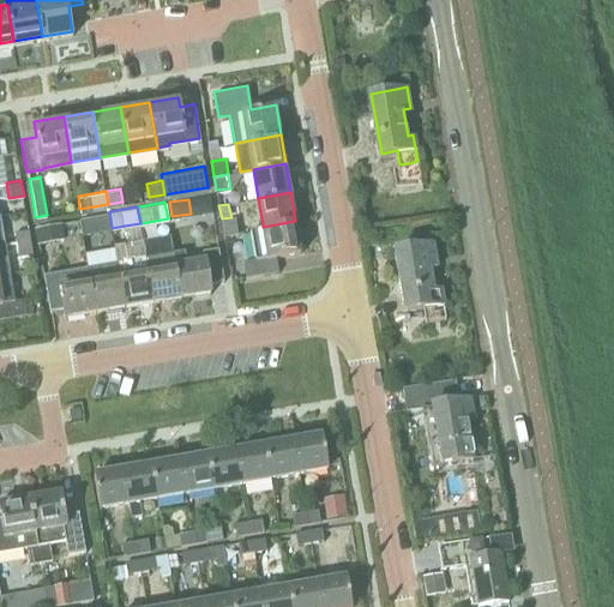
[(97,229),(95,214),(80,216),(83,232),(97,229)]
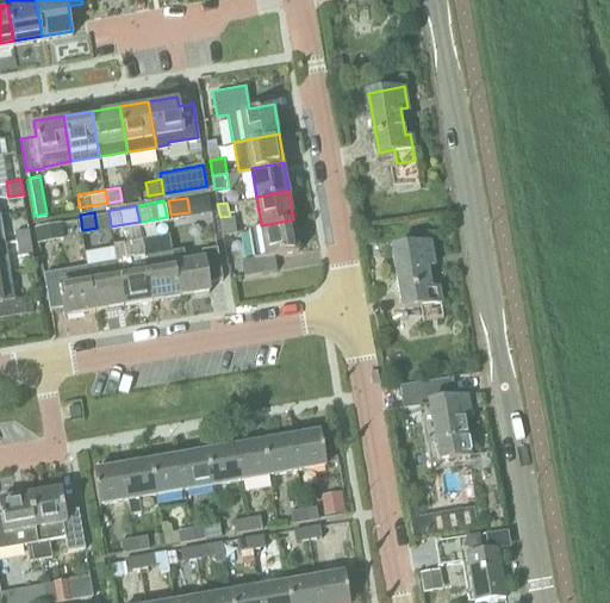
[(223,231),(237,229),(234,215),(230,216),(221,217),(223,231)]
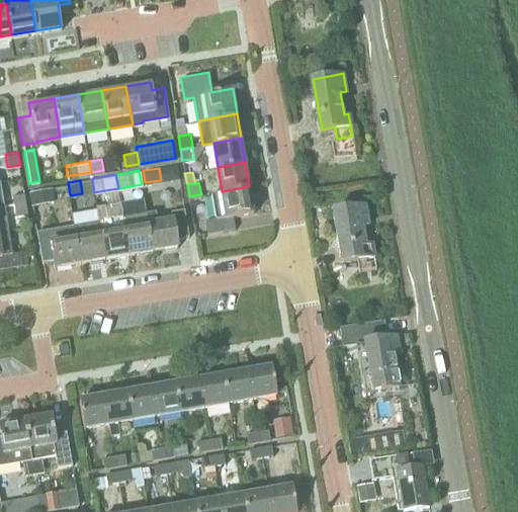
[(53,185),(30,188),(32,202),(55,198),(53,185)]
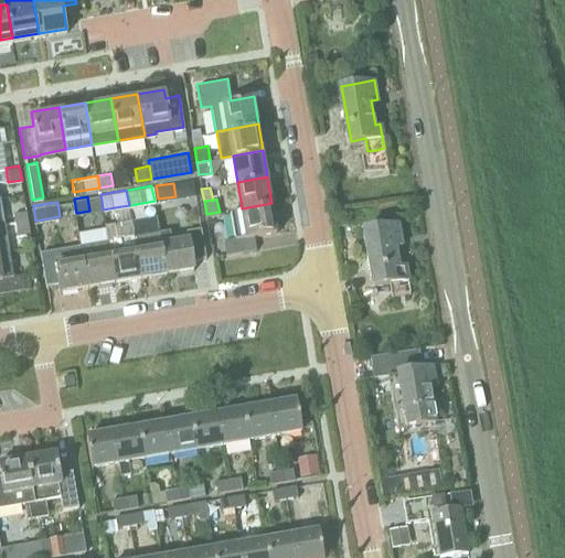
[(234,235),(223,237),(226,251),(256,247),(254,233),(276,229),(272,203),(242,208),(242,207),(231,210),(234,235)]
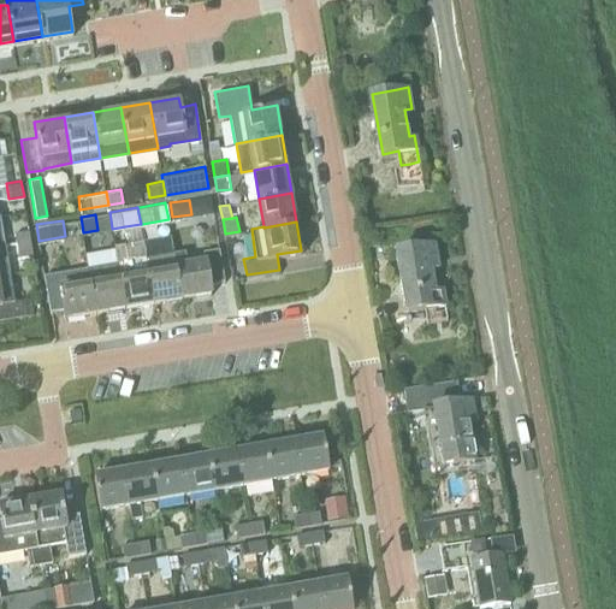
[(15,230),(16,240),(30,237),(29,228),(15,230)]
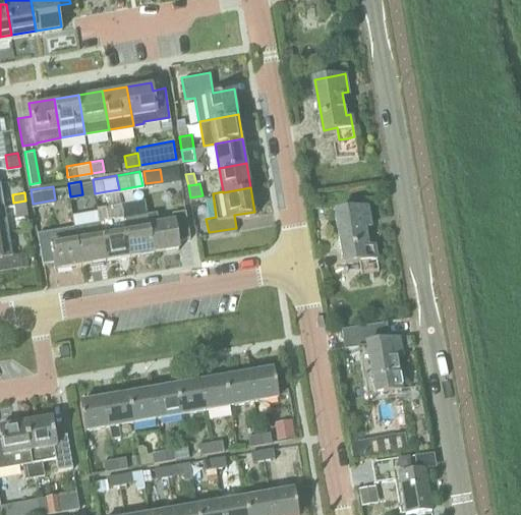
[(25,201),(13,203),(15,216),(29,214),(26,201),(25,201)]
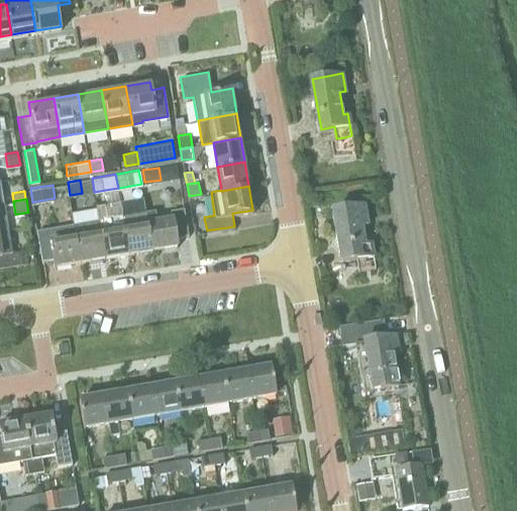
[(0,204),(0,229),(9,228),(5,203),(0,204)]
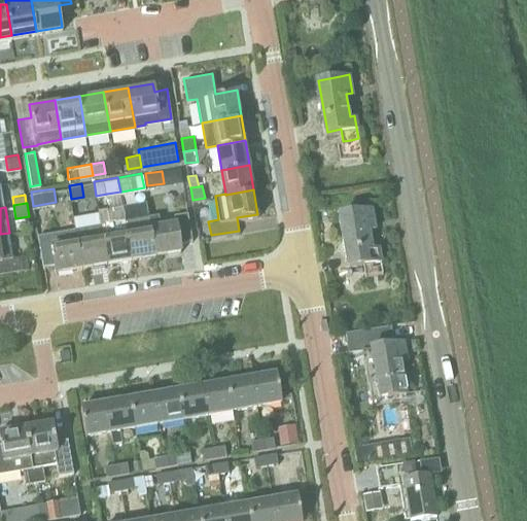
[(349,265),(363,263),(375,261),(370,227),(376,226),(373,208),(341,213),(349,265)]
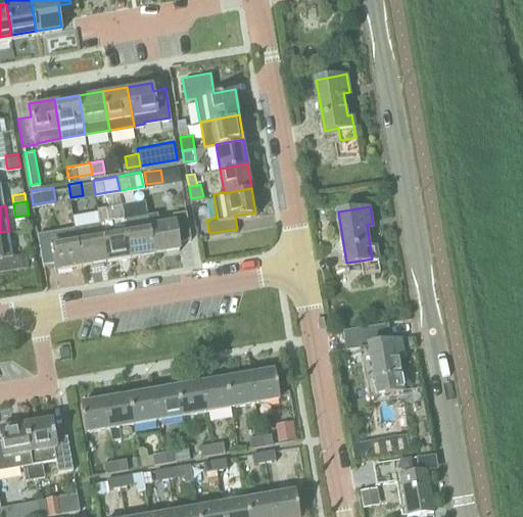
[(148,213),(154,251),(180,247),(179,239),(190,237),(186,209),(173,212),(175,220),(160,222),(157,210),(148,213)]
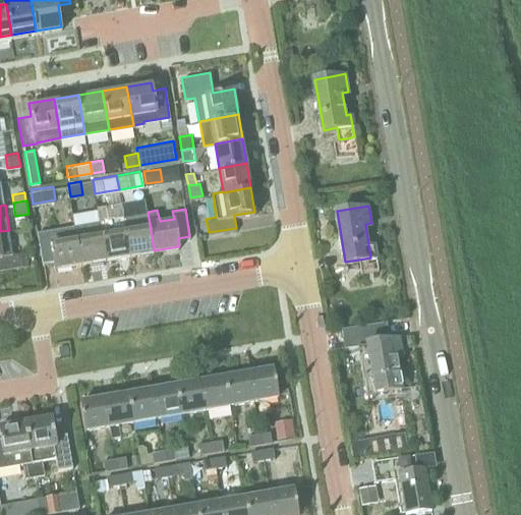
[(123,216),(130,254),(154,250),(148,212),(123,216)]
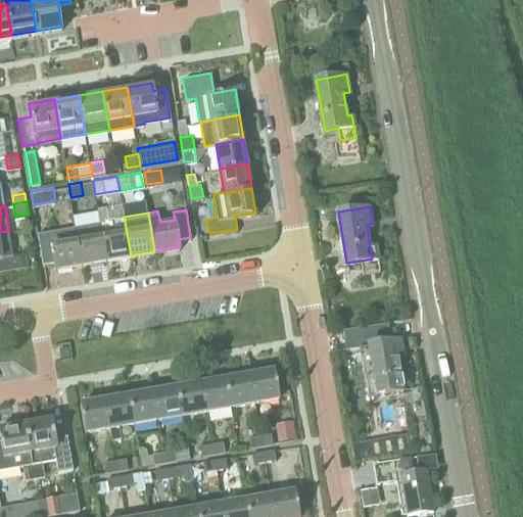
[(100,221),(106,260),(131,255),(124,217),(100,221)]
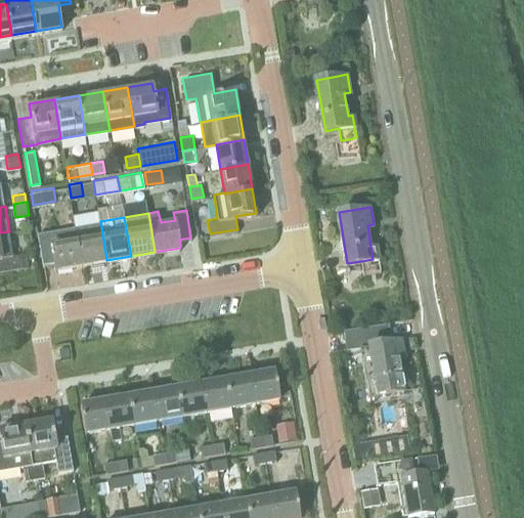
[(76,225),(82,264),(106,260),(100,221),(76,225)]
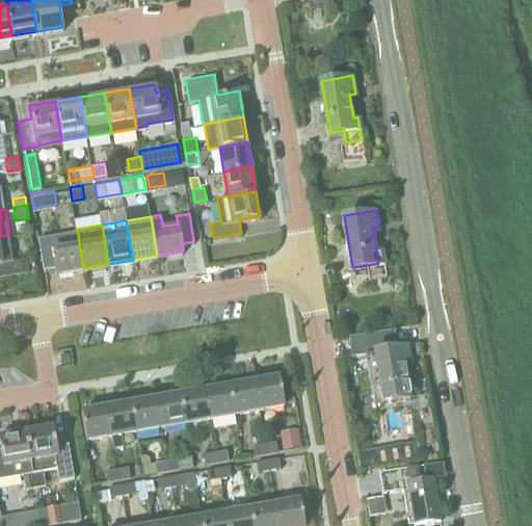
[(52,237),(38,240),(44,268),(55,266),(56,273),(83,268),(77,229),(51,233),(52,237)]
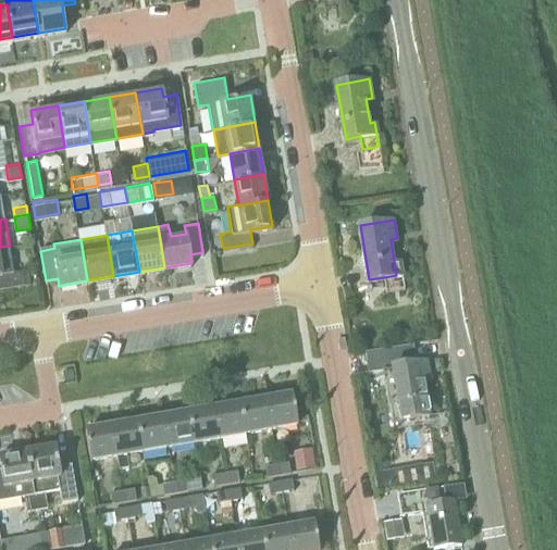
[(0,287),(25,284),(23,269),(13,271),(10,246),(0,247),(0,287)]
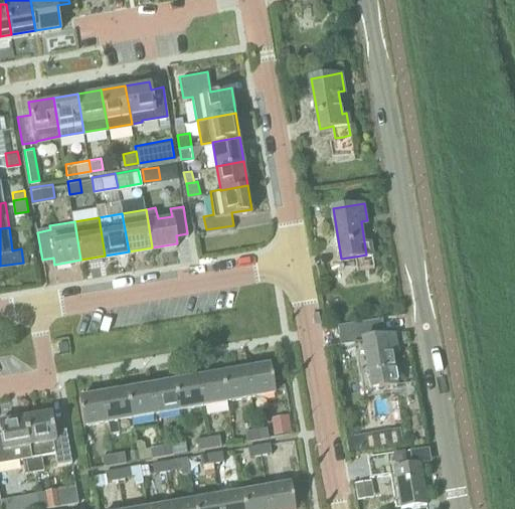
[(381,314),(339,322),(342,341),(363,337),(372,388),(397,383),(390,343),(397,342),(395,332),(387,333),(385,334),(381,314)]
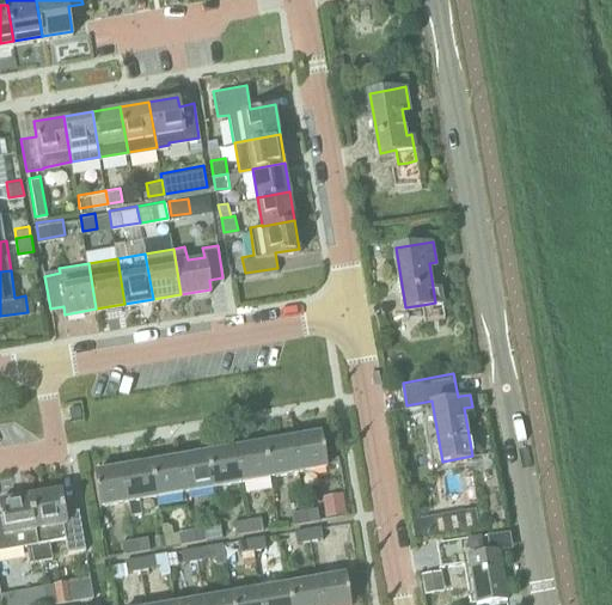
[(291,435),(297,468),(326,463),(320,429),(291,435)]
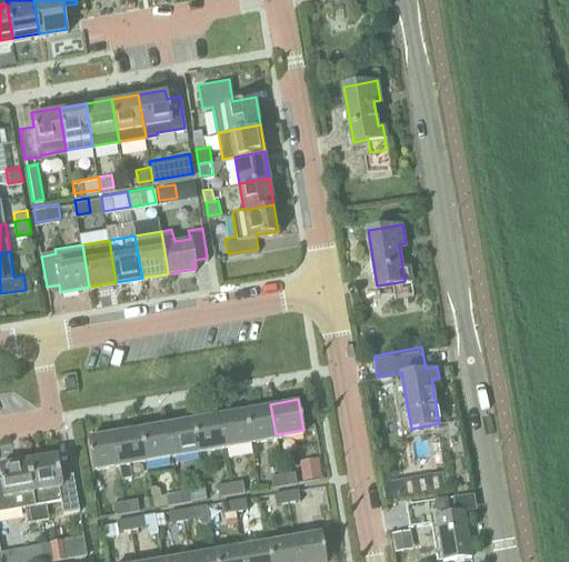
[(250,439),(276,434),(270,404),(245,409),(250,439)]
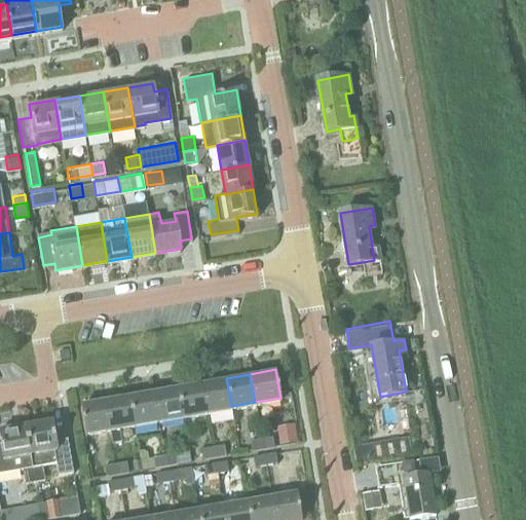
[(202,382),(208,410),(231,406),(226,378),(202,382)]
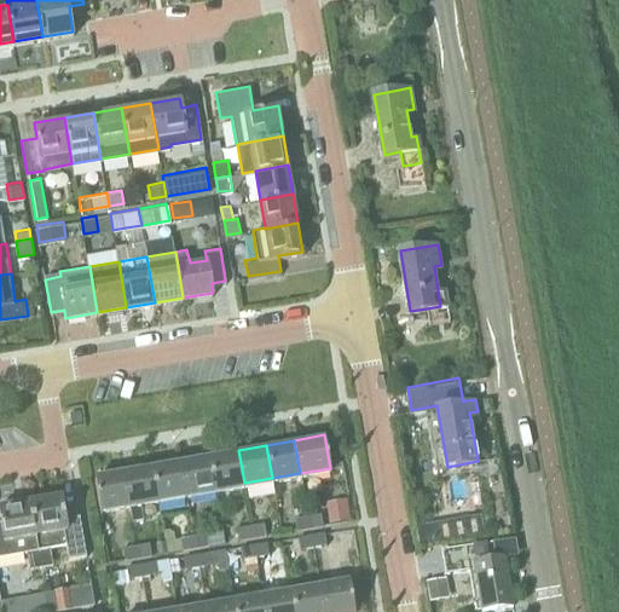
[(238,450),(209,455),(215,488),(244,483),(238,450)]
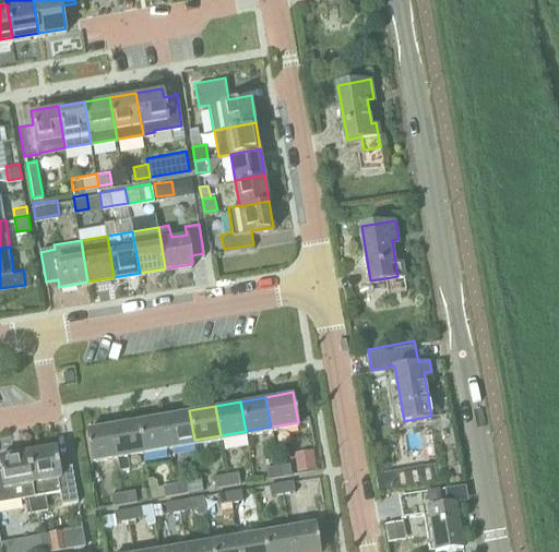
[(168,444),(194,440),(189,410),(164,415),(168,444)]
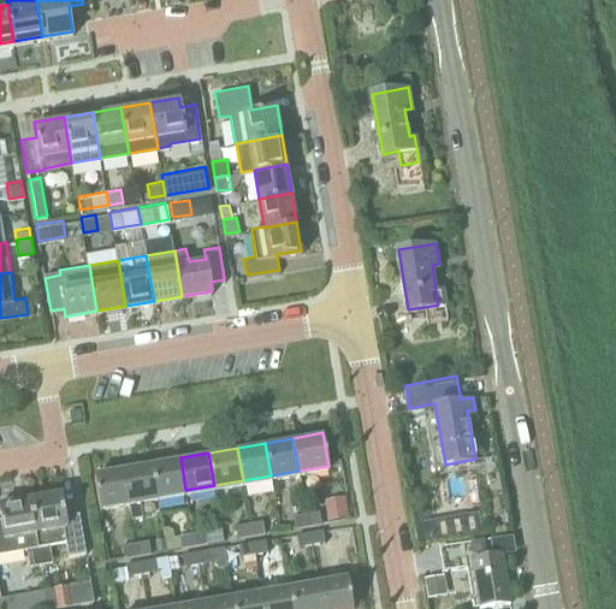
[(157,495),(185,490),(181,457),(152,462),(157,495)]
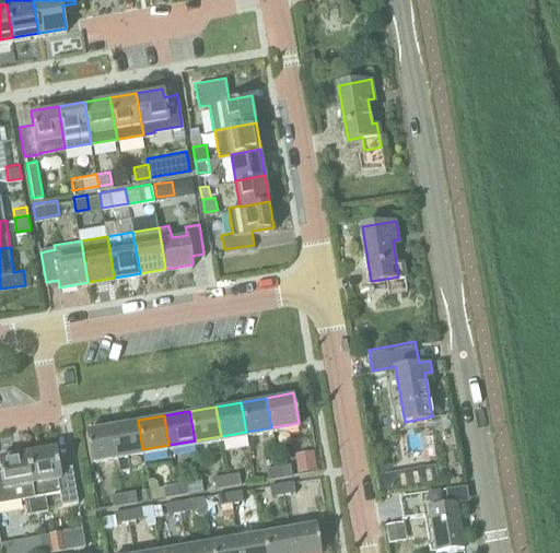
[(112,424),(116,454),(117,454),(119,468),(129,467),(127,453),(142,449),(138,420),(112,424)]
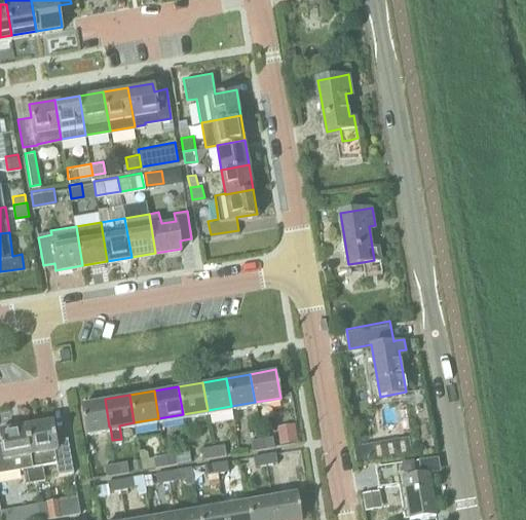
[(85,431),(109,426),(105,399),(80,403),(85,431)]
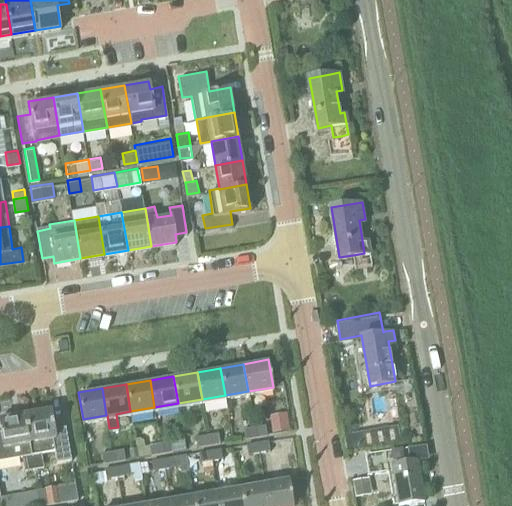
[(51,409),(25,413),(34,467),(44,465),(42,451),(58,448),(60,460),(72,458),(66,425),(55,427),(51,409)]
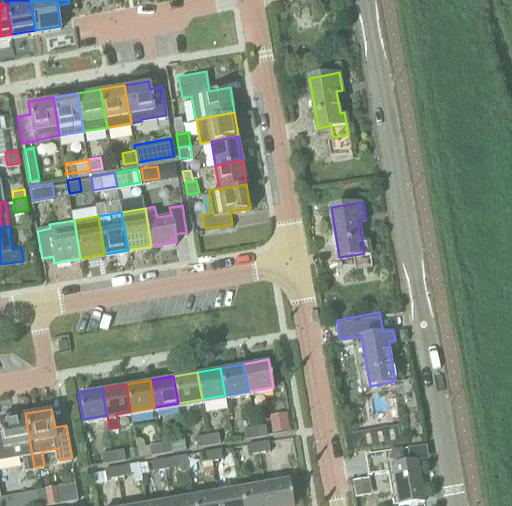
[(290,427),(287,409),(269,412),(272,430),(290,427)]
